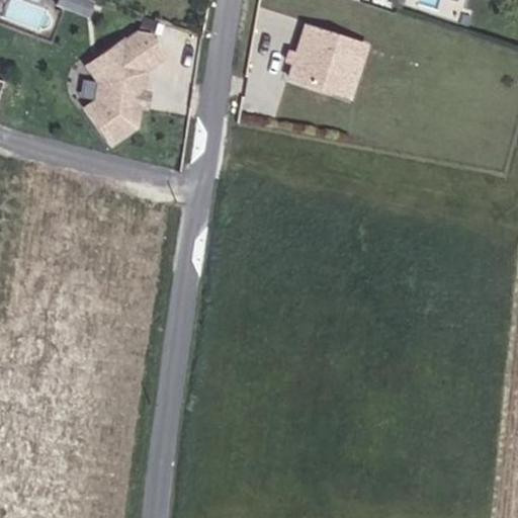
[(64,0),(91,11),(95,0),(64,0)]
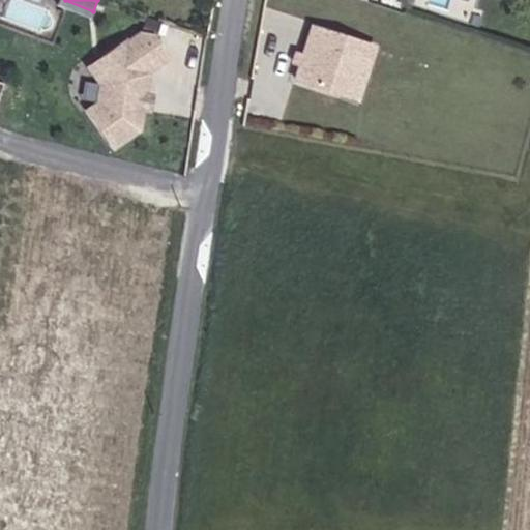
[(100,15),(106,0),(105,0),(97,0),(93,11),(100,15)]
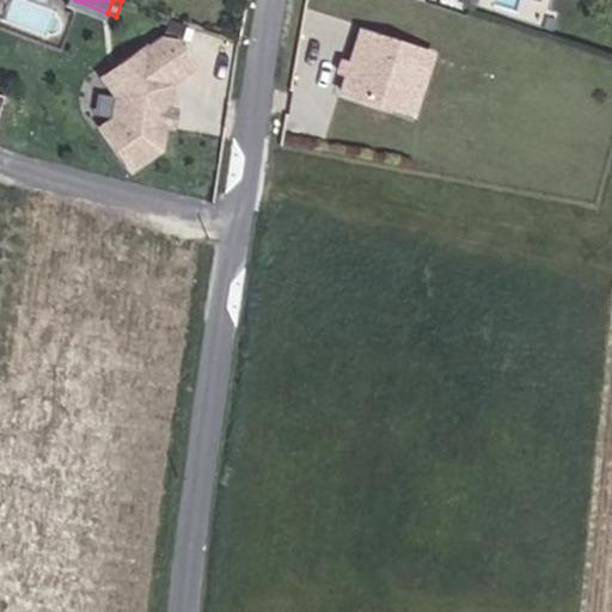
[(420,91),(433,56),(363,29),(341,89),(397,110),(407,86),(420,91)]
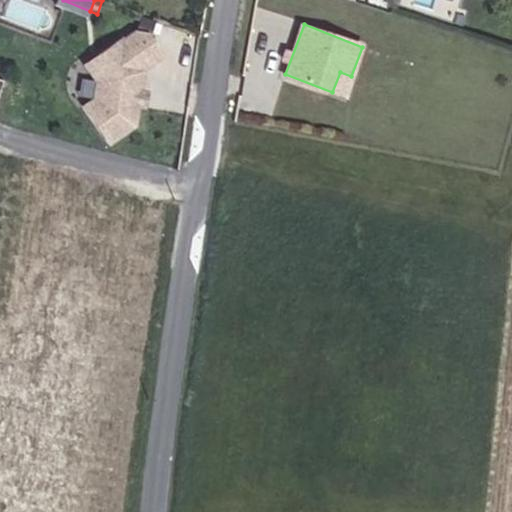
[(146,69),(167,56),(153,34),(139,32),(126,41),(125,39),(102,53),(111,67),(97,77),(96,103),(86,110),(114,147),(139,128),(142,107),(139,103),(140,95),(144,91),(147,70),(146,69)]
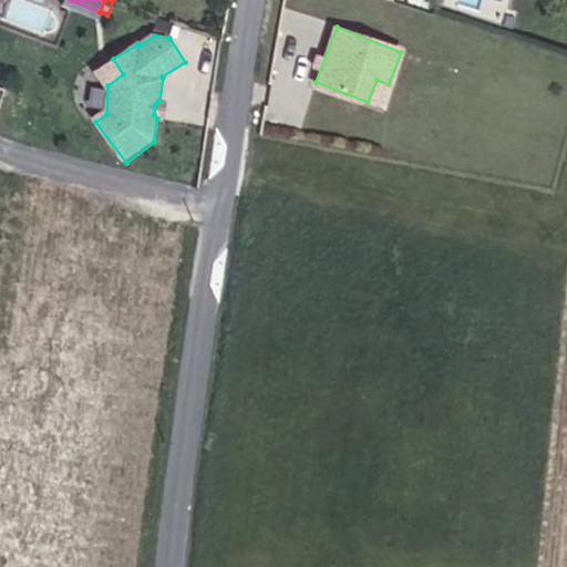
[(380,106),(389,84),(377,80),(368,102),(380,106)]
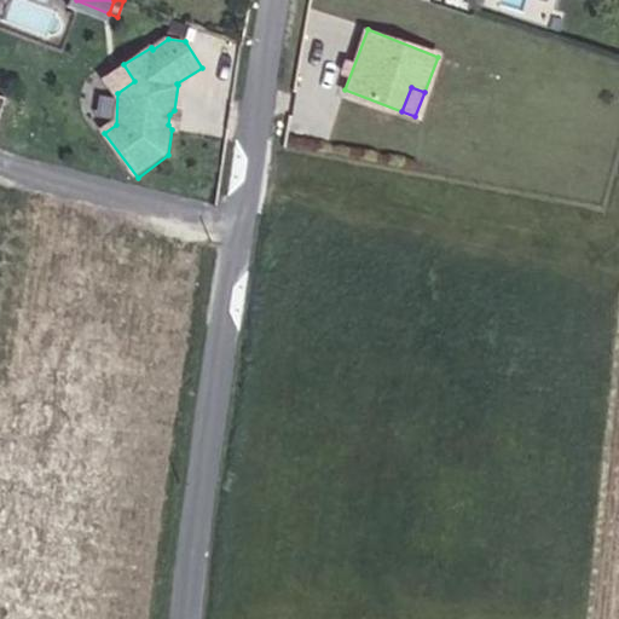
All buildings are outlined.
